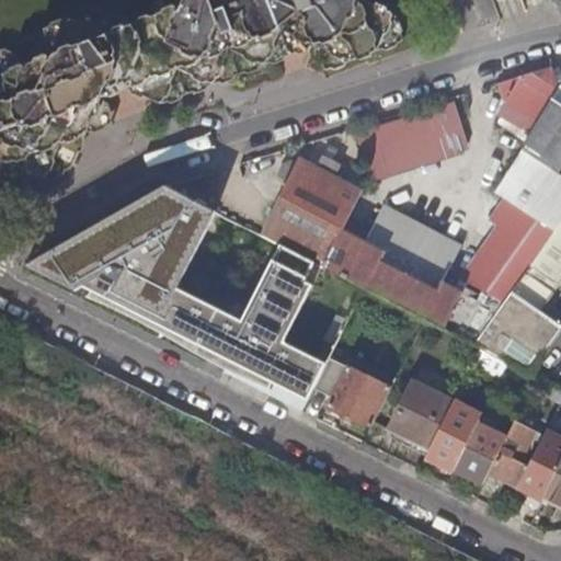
[(391,0),(153,0),(160,15),(147,21),(141,22),(136,24),(101,9),(49,29),(33,64),(0,48),(0,179),(21,189),(72,169),(82,148),(89,134),(114,124),(105,98),(132,88),(155,99),(164,104),(261,67),(318,44),(328,70),(361,57),(405,41),(401,27),(391,0)]
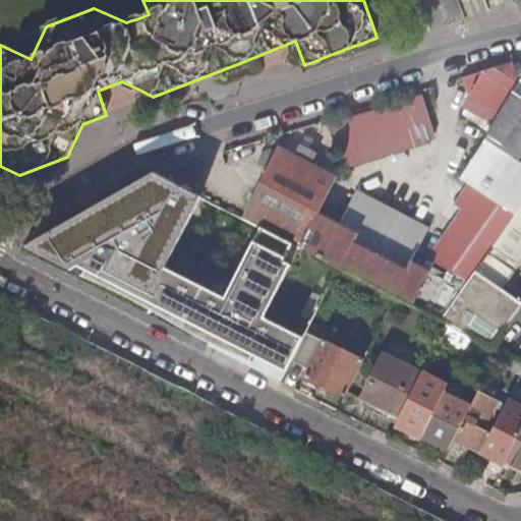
[(515,62),(466,77),(471,95),(465,106),(495,123),(520,81),(515,62)]
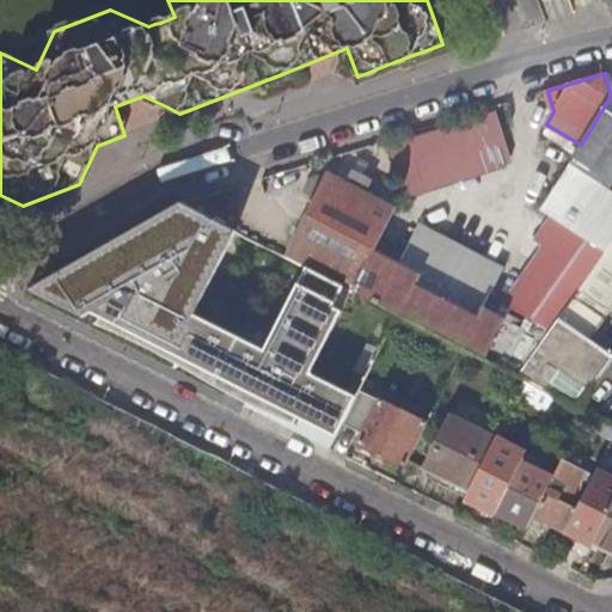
[(611,97),(611,96),(581,145),(573,159),(606,183),(611,187),(611,97)]
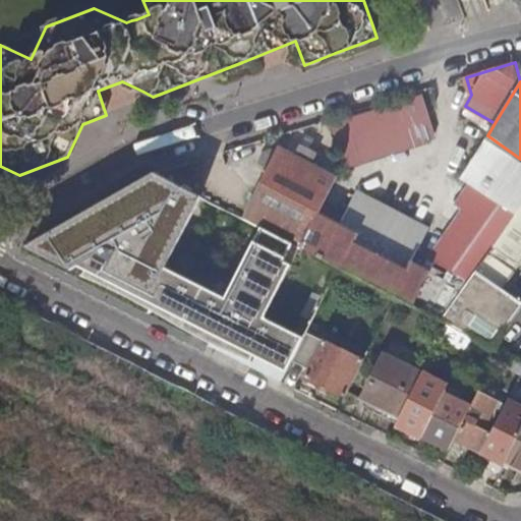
[(423,95),(333,123),(346,165),(436,135),(423,95)]
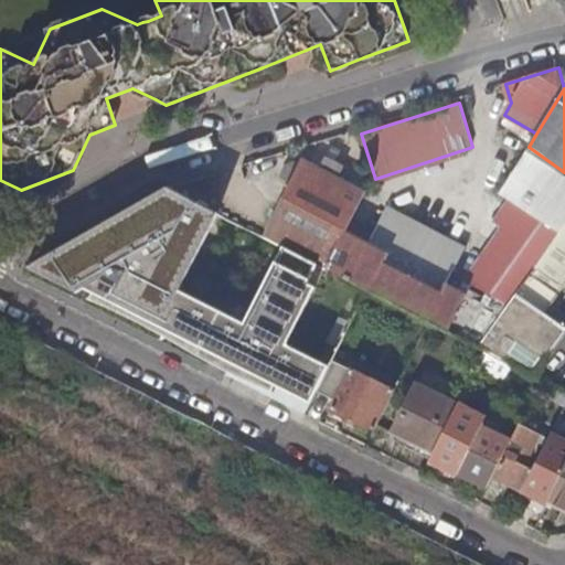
[(501,193),(512,201),(529,212),(560,169),(529,147),(501,193)]
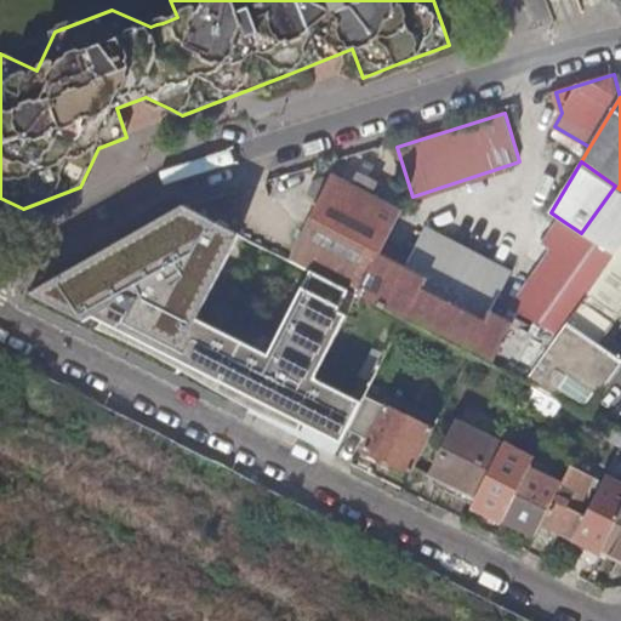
[(322,201),(291,261),(318,274),(405,319),(473,353),(528,382),(615,257),(581,233),(563,221),(546,244),(556,251),(513,311),(542,325),(536,335),(493,313),(514,272),(443,234),(437,244),(421,235),(405,268),(380,255),(402,212),(374,198),(381,183),(363,174),(355,187),(334,176),(331,181),(325,178),(317,181),(309,195),(322,201)]
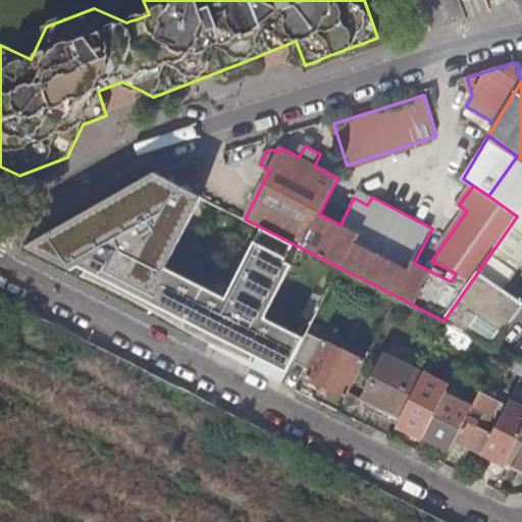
[(521,159),(517,156),(488,196),(517,216),(521,209),(521,159)]
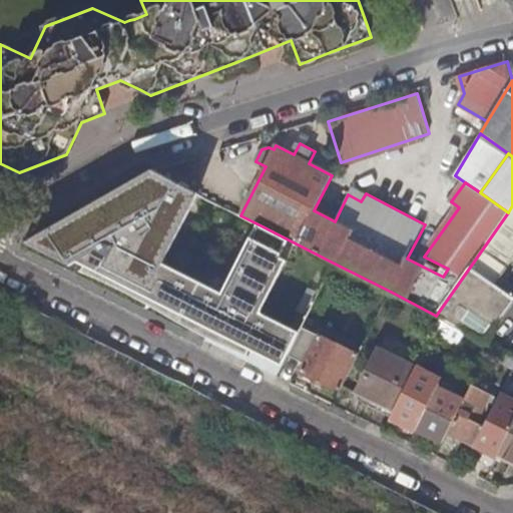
[(210,200),(155,171),(143,164),(47,219),(33,229),(40,255),(58,265),(72,249),(114,272),(140,284),(136,293),(132,301),(154,312),(162,296),(210,200)]
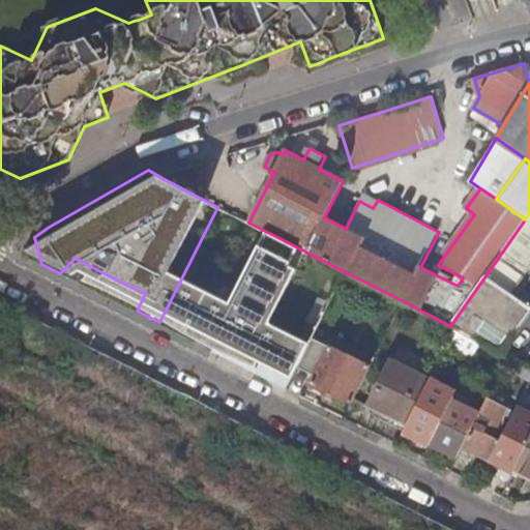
[(248,223),(217,207),(168,305),(222,333),(224,329),(271,234),(248,223)]
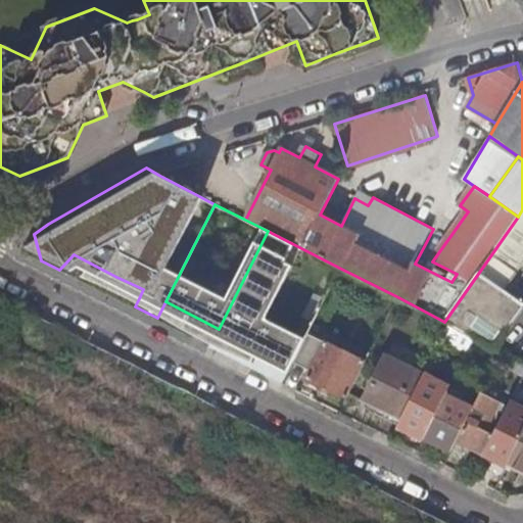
[(522,209),(518,217),(444,322),(450,325),(495,348),(522,308),(522,302),(505,290),(522,264),(522,209)]
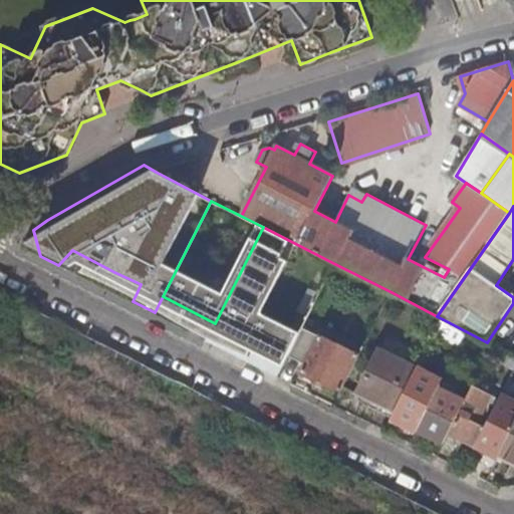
[(421,260),(437,226),(428,222),(412,256),(421,260)]
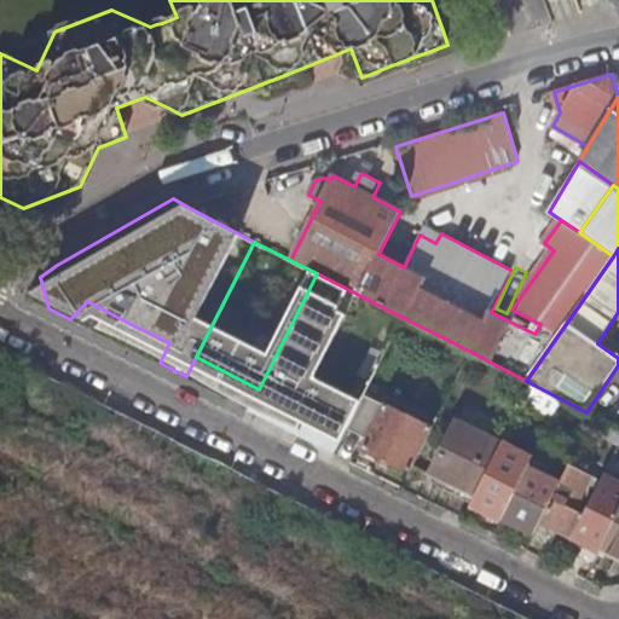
[(404,318),(317,273),(261,385),(350,427),(366,394),(404,318)]
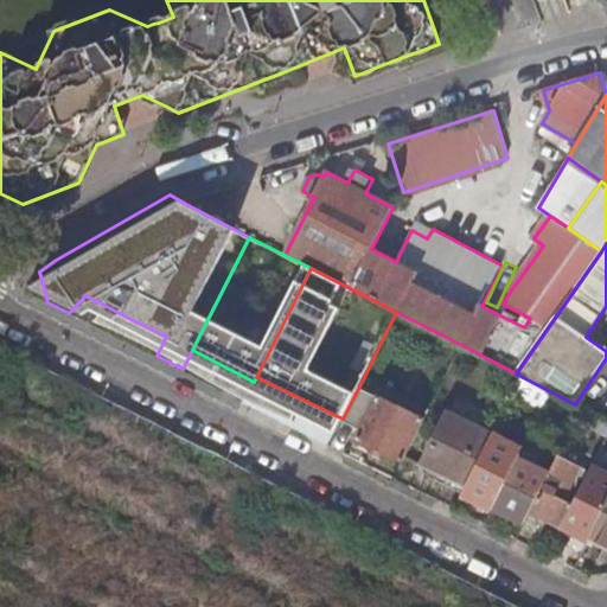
[(131,331),(161,346),(166,336),(135,321),(131,331)]
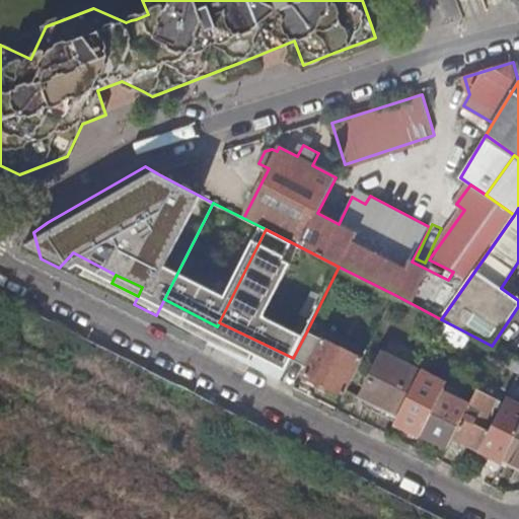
[(307,330),(293,358),(309,366),(304,375),(346,395),(364,359),(307,330)]
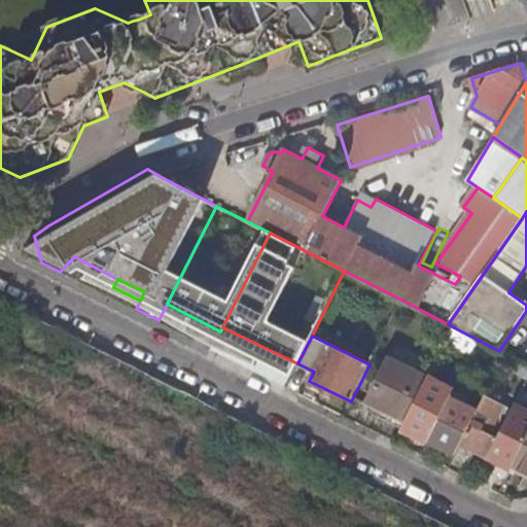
[(526,364),(506,354),(501,364),(526,376),(526,364)]
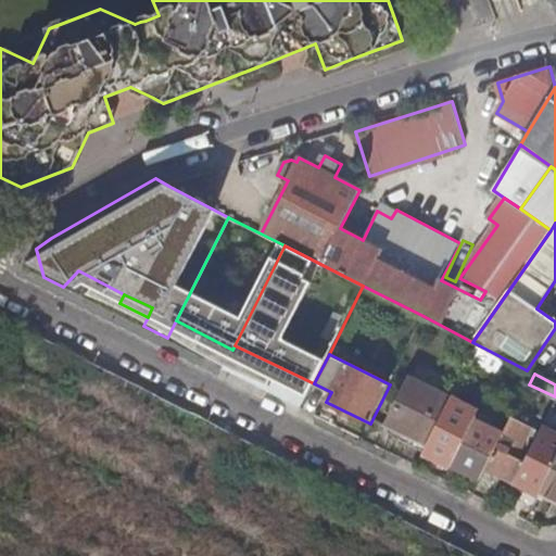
[(444,413),(452,399),(412,378),(387,427),(428,446),(444,413)]
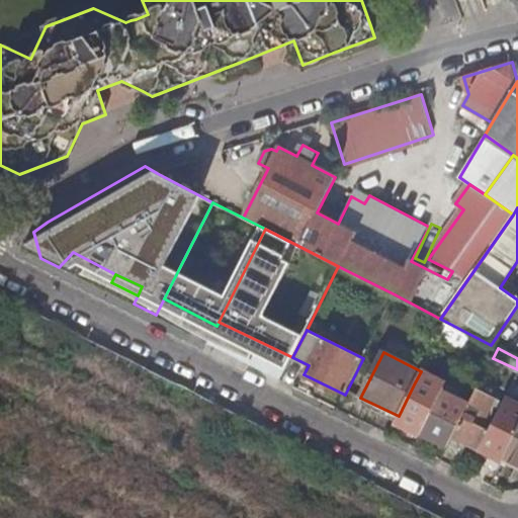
[(517,375),(497,418),(510,425),(517,409),(517,375)]
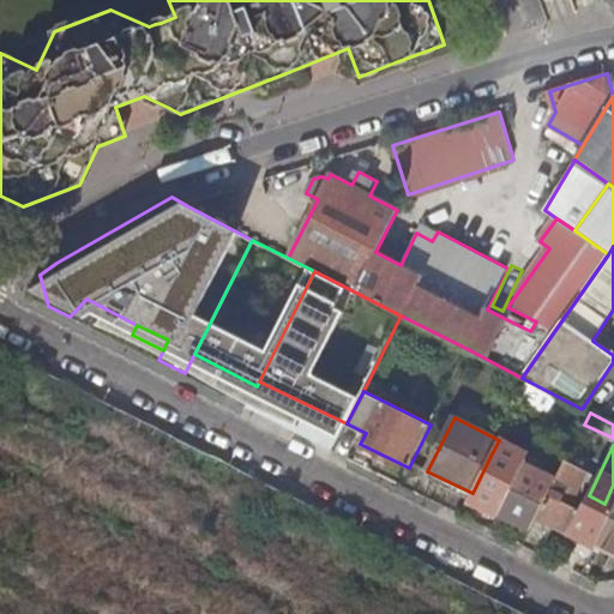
[(522,471),(491,456),(473,493),(469,499),(500,515),(522,471)]
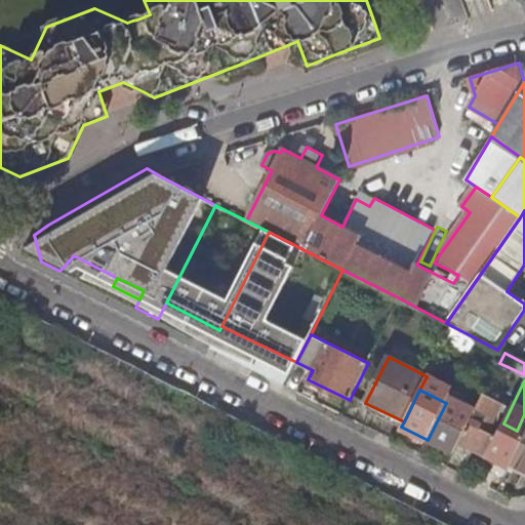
[(484,395),(479,403),(459,444),(470,449),(487,457),(496,437),(483,431),(486,426),(492,430),(505,405),(484,395)]
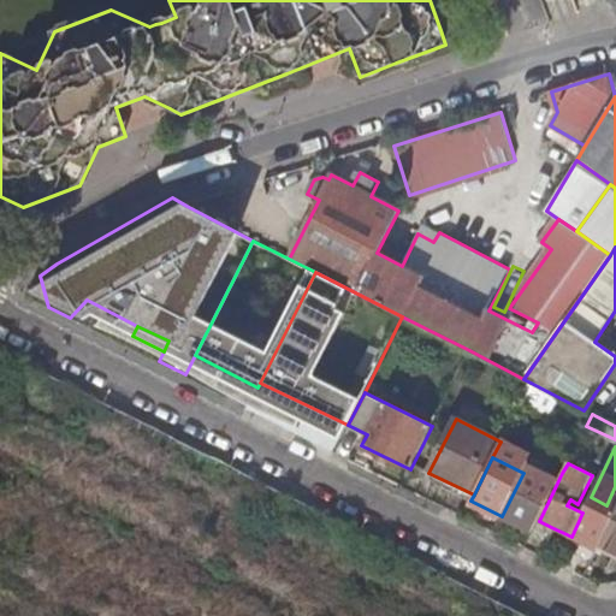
[(548,475),(528,465),(523,473),(502,516),(522,526),(548,475)]
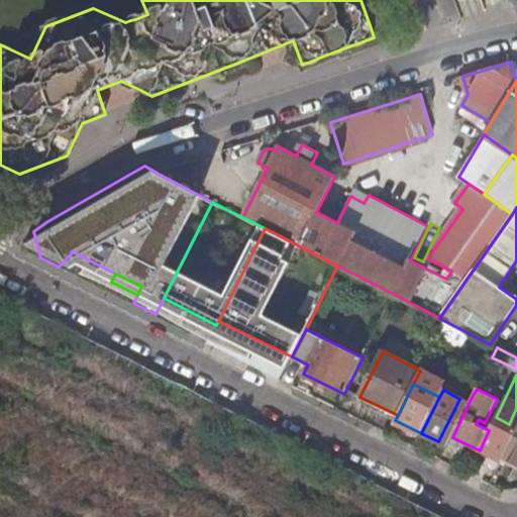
[(463,393),(459,399),(438,441),(447,446),(452,437),(472,397),(463,393)]
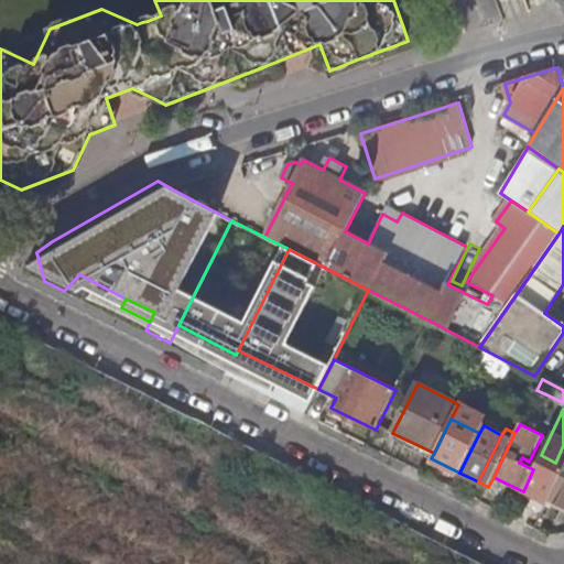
[(563,470),(550,500),(563,507),(563,470)]
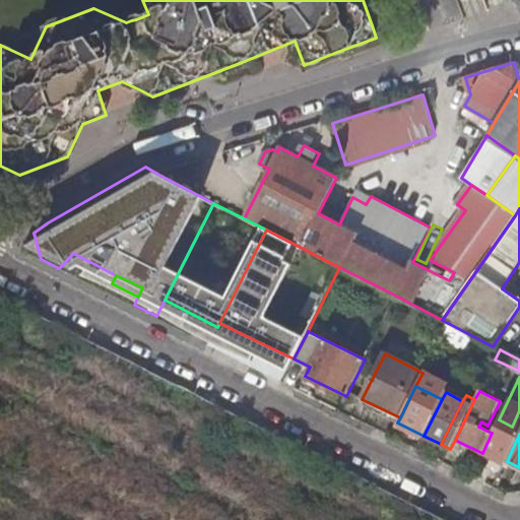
[(455,440),(450,449),(443,462),(453,467),(465,445),(455,440)]
